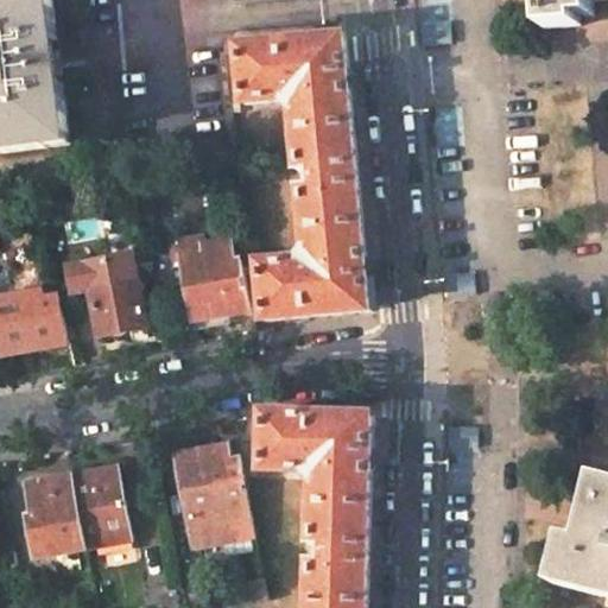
[(0,0),(0,153),(71,145),(65,101),(56,102),(46,25),(56,25),(52,0),(0,0)]
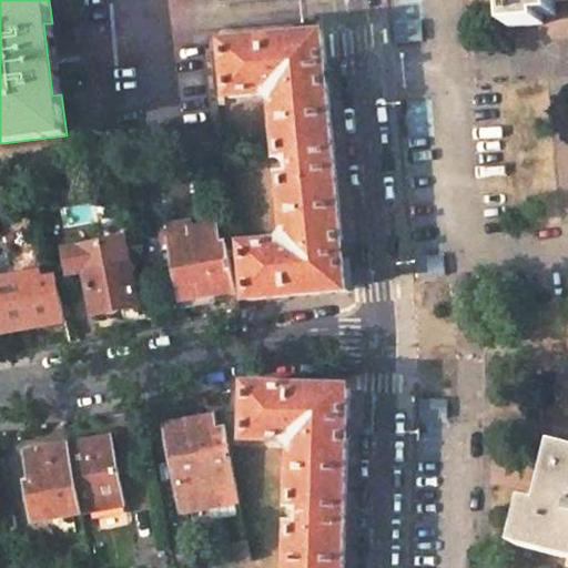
[(567,0),(506,0),(509,27),(544,24),(543,17),(557,16),(556,1),(567,0)]
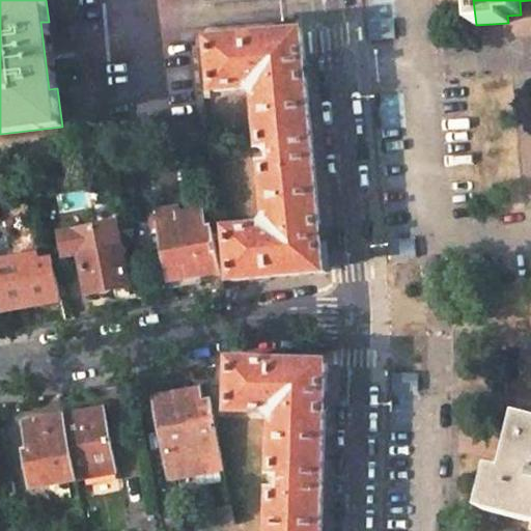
[(229,231),(233,281),(325,273),(317,192),(310,113),(302,33),(205,43),(211,92),(252,89),(257,93),(263,151),(274,151),(275,162),(264,163),(270,221),(264,227),(229,231)]
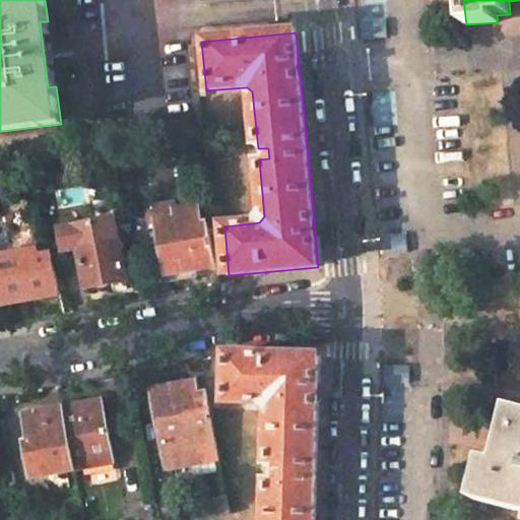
[(205,148),(202,131),(185,133),(187,152),(205,148)]
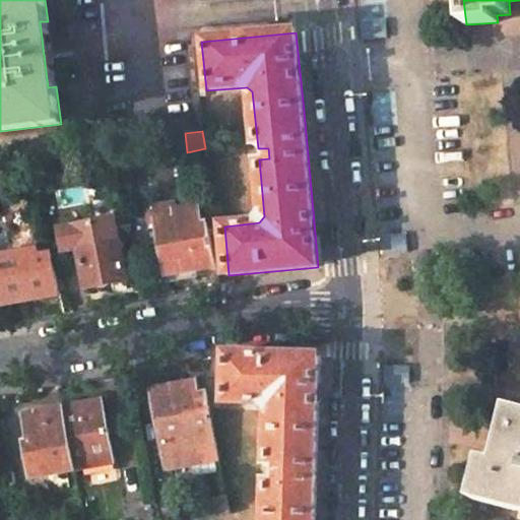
[(157,222),(167,274),(215,265),(208,223),(201,224),(198,207),(176,211),(177,219),(157,222)]
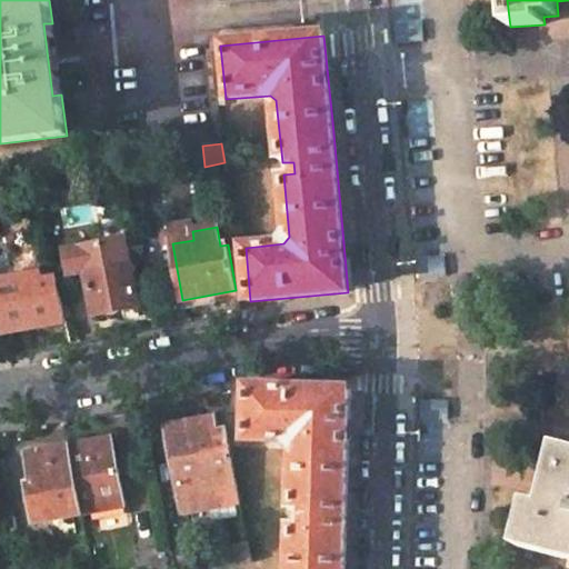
[(138,308),(130,263),(126,237),(61,249),(67,276),(87,271),(95,316),(138,308)]
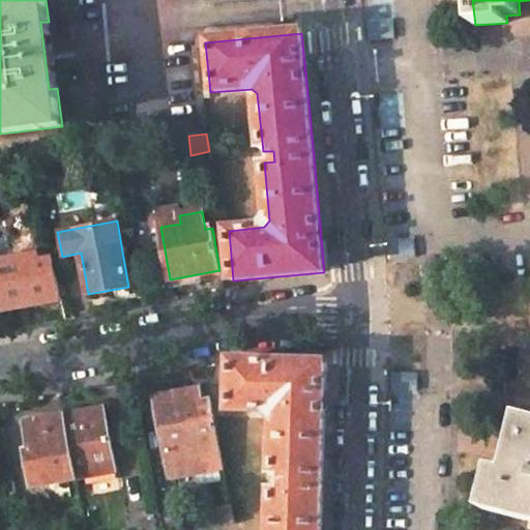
[(0,261),(0,288),(4,310),(61,299),(54,260),(38,262),(37,255),(0,261)]
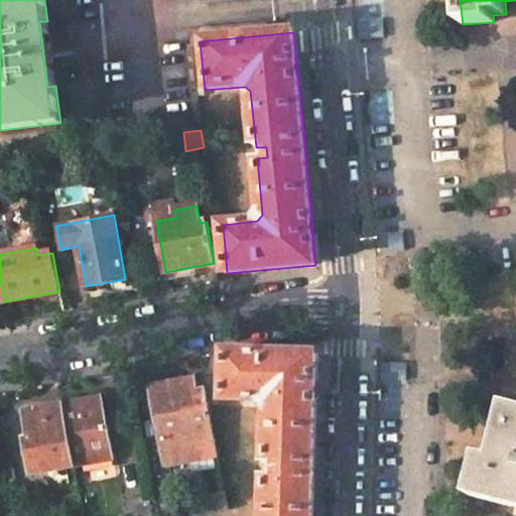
[(312,515),(313,515),(315,434),(318,354),(221,352),(219,400),(262,401),(267,407),(266,464),(275,464),(275,475),(265,475),(264,515),(312,515)]
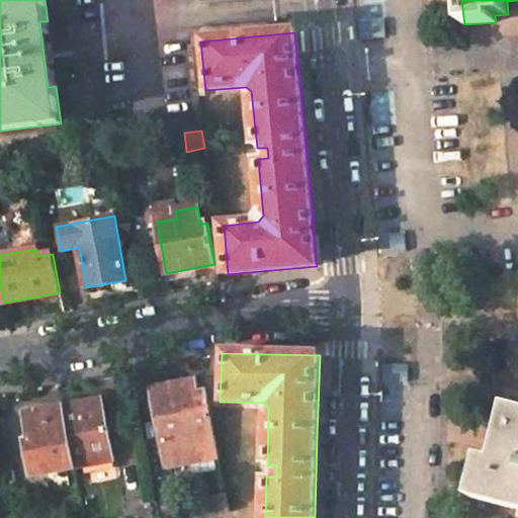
[(152,389),(167,467),(220,457),(206,391),(197,393),(195,380),(152,389)]
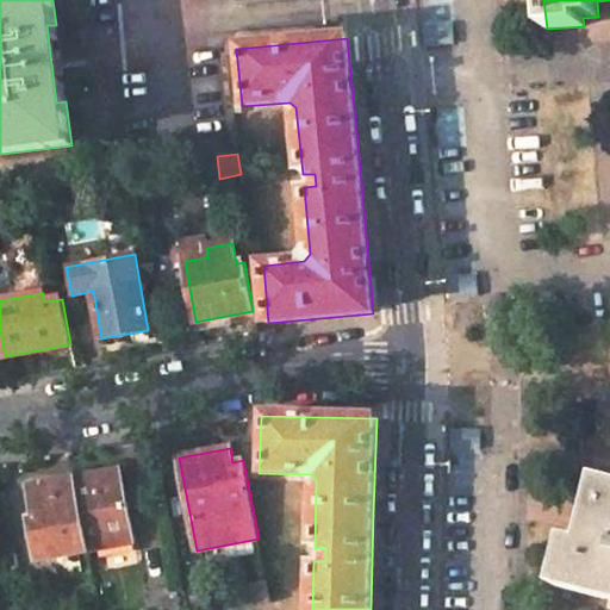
[(74,477),(88,552),(135,542),(120,468),(74,477)]
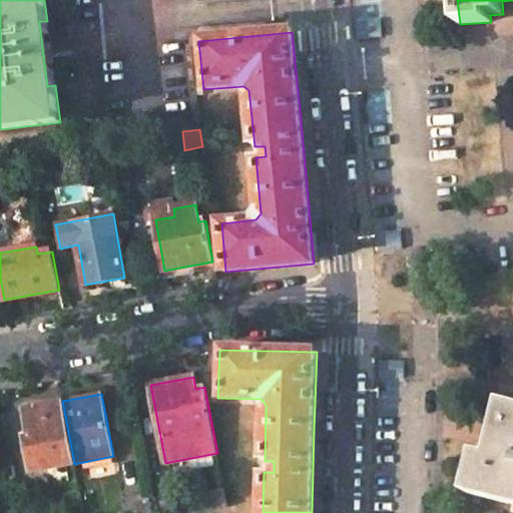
[(31,472),(74,464),(62,401),(23,409),(30,448),(26,449),(31,472)]
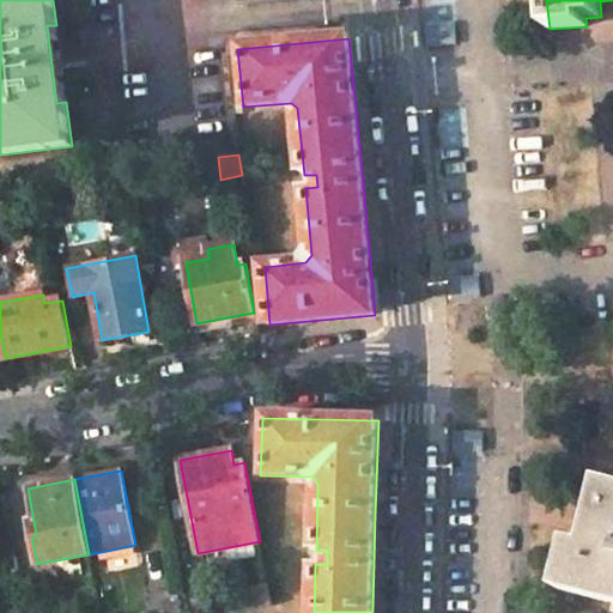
[(574,540),(560,589),(612,602),(612,481),(605,480),(588,544),(574,540)]
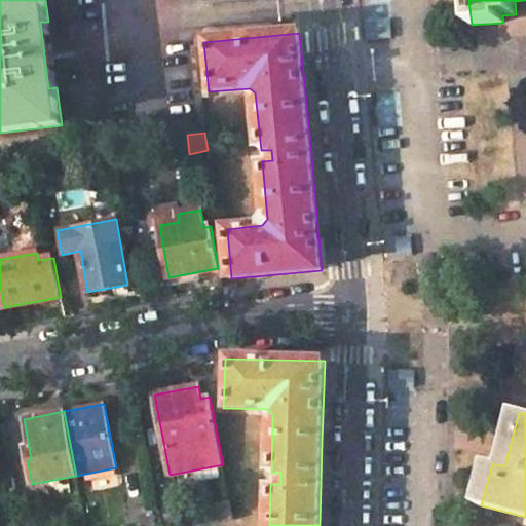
[(195,510),(198,525),(209,525),(233,520),(229,501),(195,510)]
